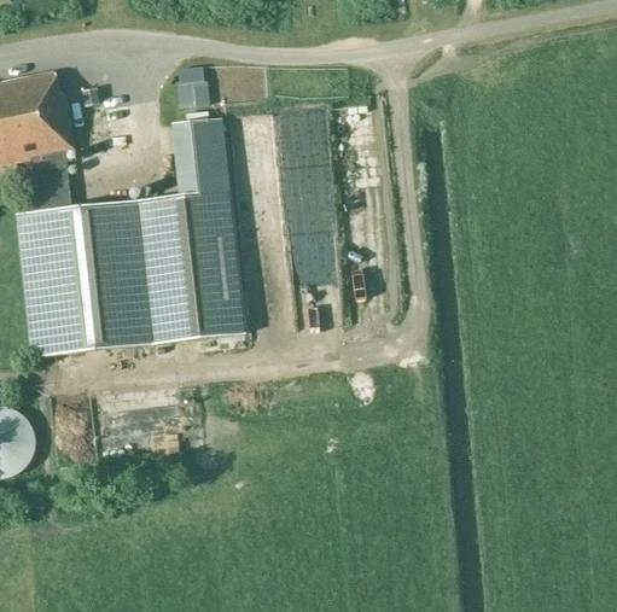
[(202,76),(199,64),(178,66),(180,79),(202,76)]
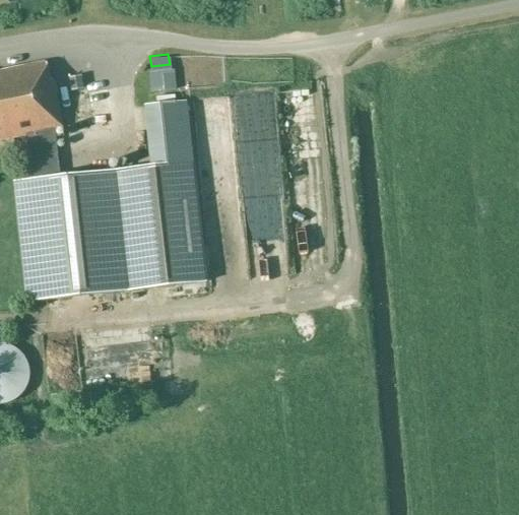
[(45,61),(0,68),(0,137),(24,132),(29,176),(13,178),(26,298),(203,278),(190,158),(149,163),(59,173),(54,127),(61,125),(53,75),(49,76),(45,61)]
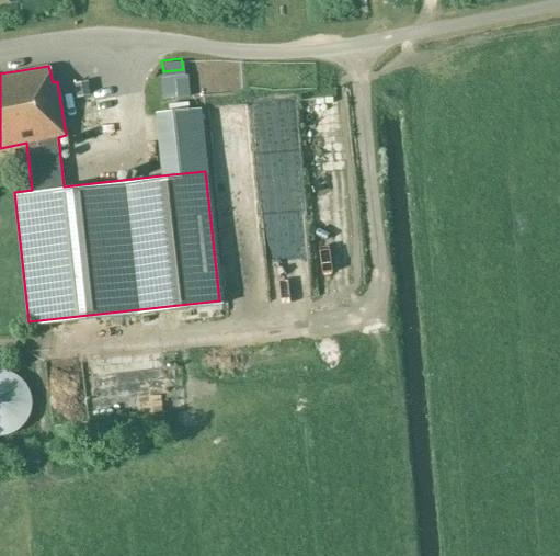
[(187,91),(185,71),(160,75),(162,94),(187,91)]
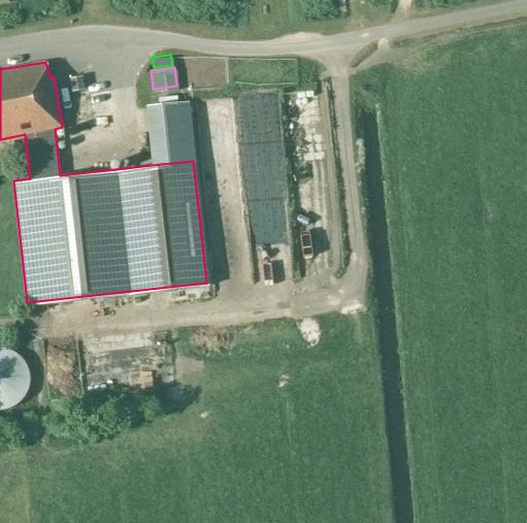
[(152,165),(193,161),(187,99),(145,103),(145,104),(152,165)]
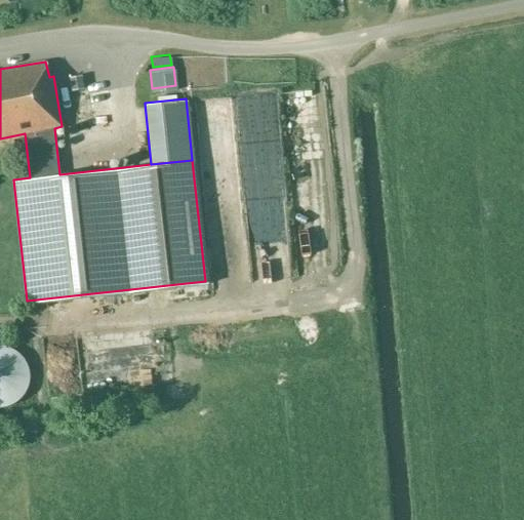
[(0,404),(4,404),(9,402),(15,399),(19,395),(24,391),(27,385),(29,378),(29,372),(28,366),(26,361),(23,355),(18,351),(13,347),(7,345),(1,343),(0,343),(0,404)]
